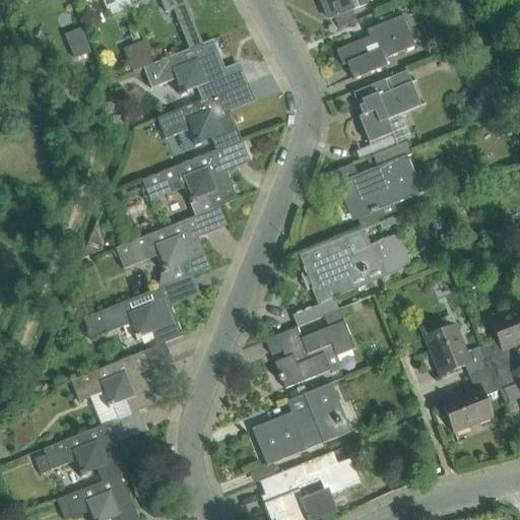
[(99,0),(105,14),(108,13),(110,16),(131,8),(128,0),(99,0)]
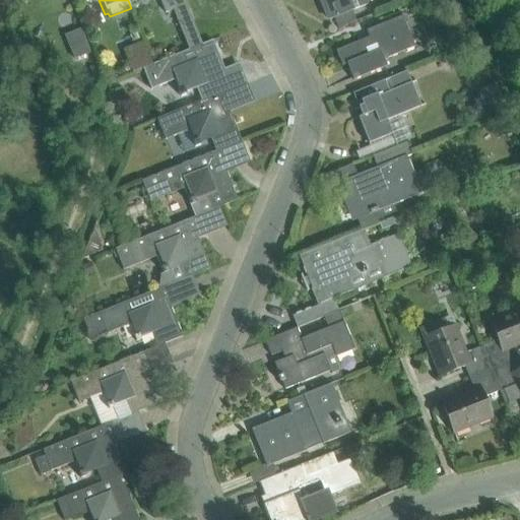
[(159,0),(166,13),(186,5),(184,0),(159,0)]
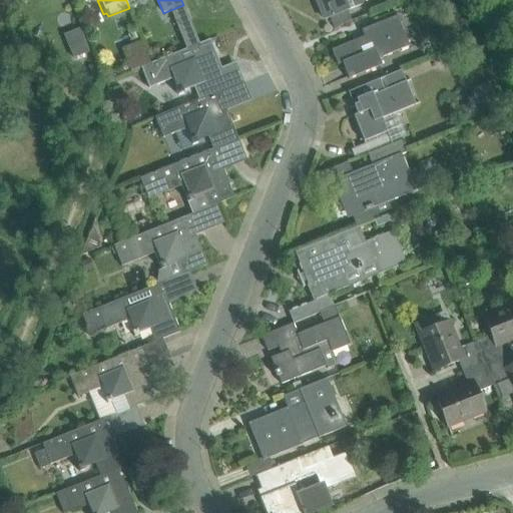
[(316,0),(325,20),(328,19),(343,12),(346,11),(350,10),(362,5),(360,0),(316,0)]
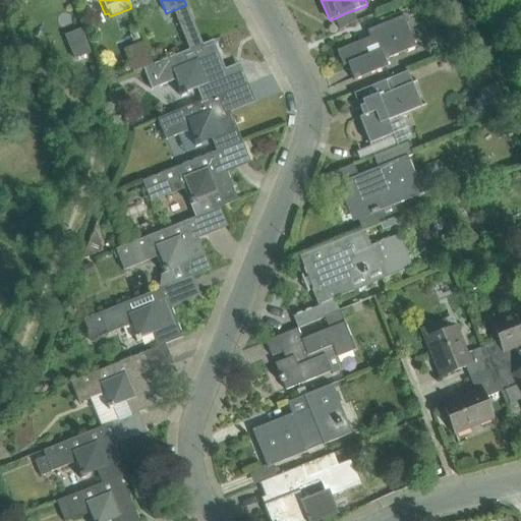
[(354,80),(372,72),(388,66),(385,60),(415,47),(403,16),(367,31),(369,38),(337,51),(343,66),(347,64),(354,80)]
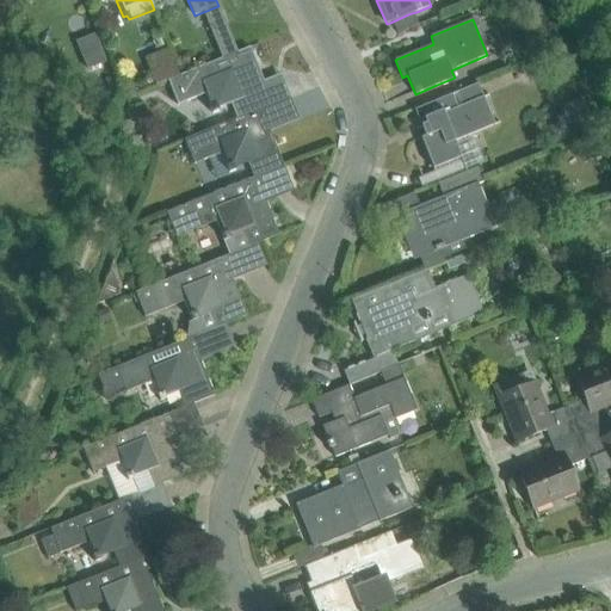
[(94,37),(74,45),(86,74),(105,66),(94,37)]
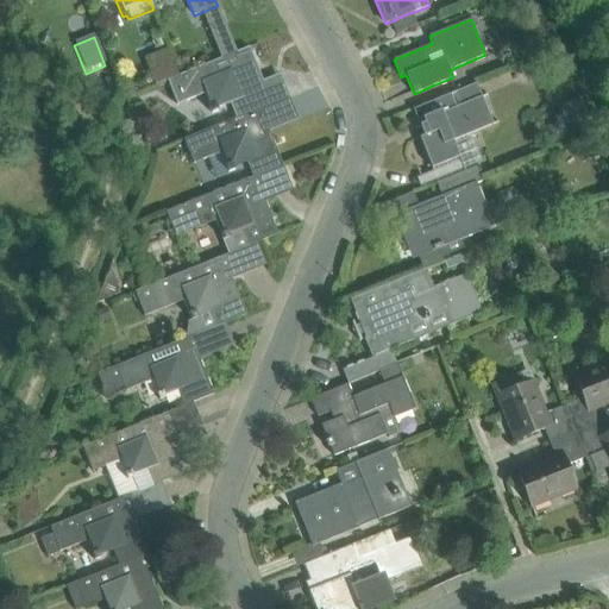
[(228,102),(234,117),(236,119),(265,107),(249,66),(255,63),(249,48),(169,80),(177,102),(206,92),(211,105),(208,105),(211,112),(217,111),(215,107),(228,102)]
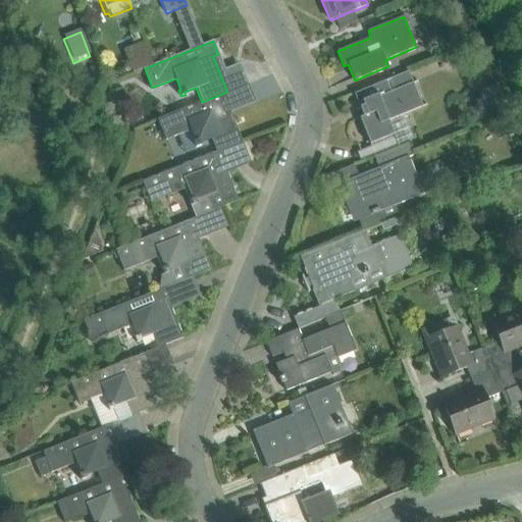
[(423,108),(413,84),(409,72),(373,87),(354,94),(355,97),(354,98),(353,99),(353,100),(356,107),(357,108),(357,109),(358,109),(360,109),(364,107),(367,115),(360,118),(370,145),(395,135),(388,121),(423,108)]
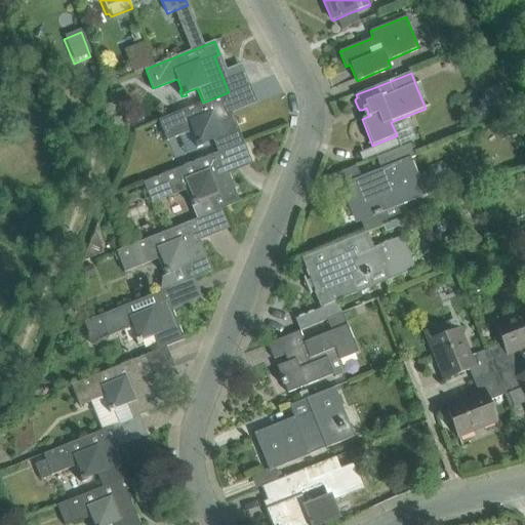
[(474,94),(485,121),(514,109),(501,82),(474,94)]
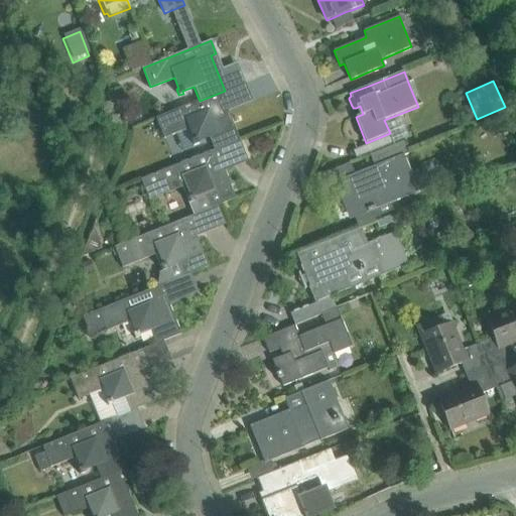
[(225,105),(230,103),(225,91),(200,101),(199,99),(156,116),(164,137),(188,128),(194,139),(190,140),(194,146),(198,144),(197,141),(210,136),(215,149),(215,150),(221,148),(222,149),(240,141),(225,105)]
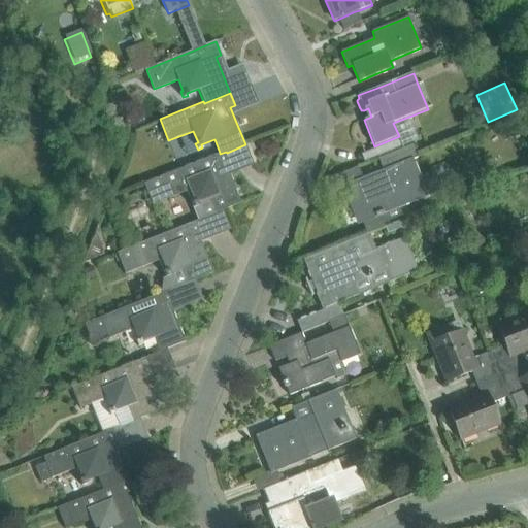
[(433,172),(420,177),(413,160),(418,158),(413,145),(377,159),(383,170),(349,184),(354,196),(356,196),(359,202),(350,205),(350,206),(353,205),(361,224),(364,222),(368,234),(369,233),(384,227),(383,224),(402,216),(399,208),(440,191),(433,172)]
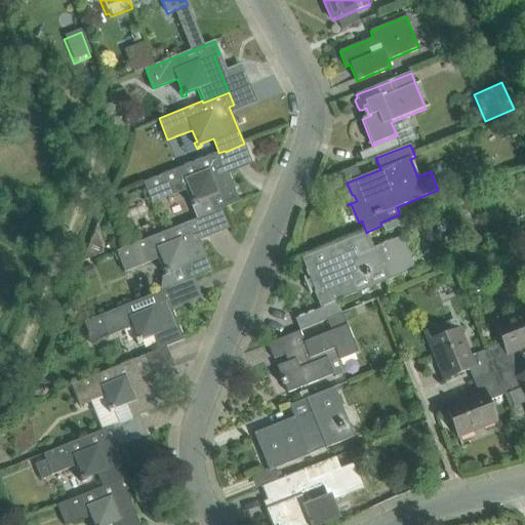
[(230,163),(226,152),(225,151),(218,153),(218,152),(143,182),(152,204),(190,189),(194,200),(191,201),(194,206),(198,204),(197,202),(208,197),(214,212),(239,202),(225,165),(230,163)]
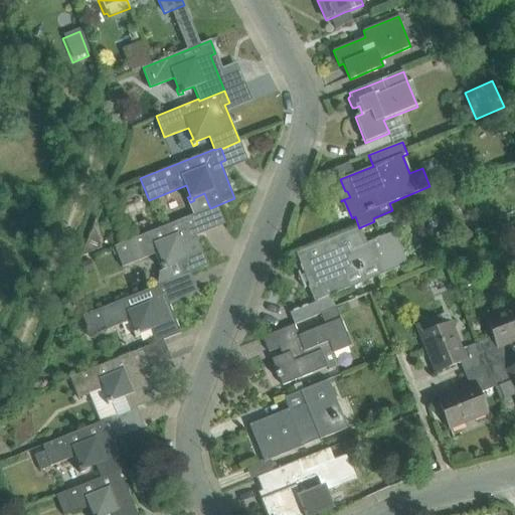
[(123,241),(112,246),(121,268),(132,264),(156,253),(161,266),(158,267),(160,271),(166,269),(165,266),(177,261),(183,276),(188,274),(190,273),(207,266),(196,237),(193,229),(198,227),(194,216),(193,215),(193,214),(123,241)]
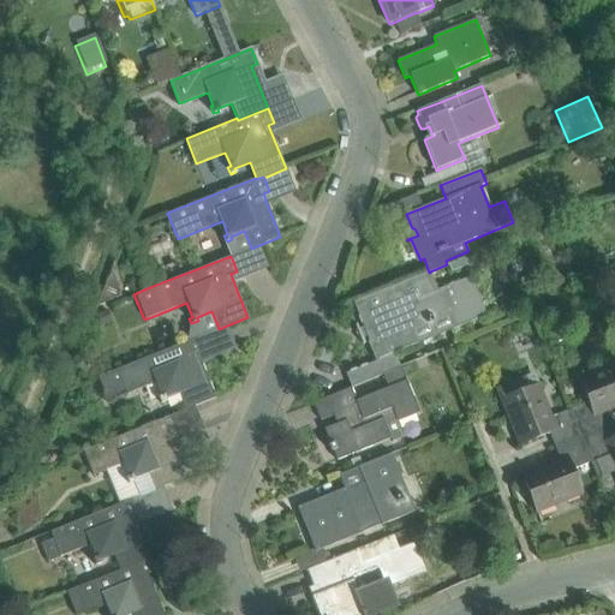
[(375,360),(452,330),(487,316),(472,278),(437,291),(430,272),(429,273),(376,293),(375,293),(353,303),(360,321),(366,318),(375,339),(368,342),(375,360)]
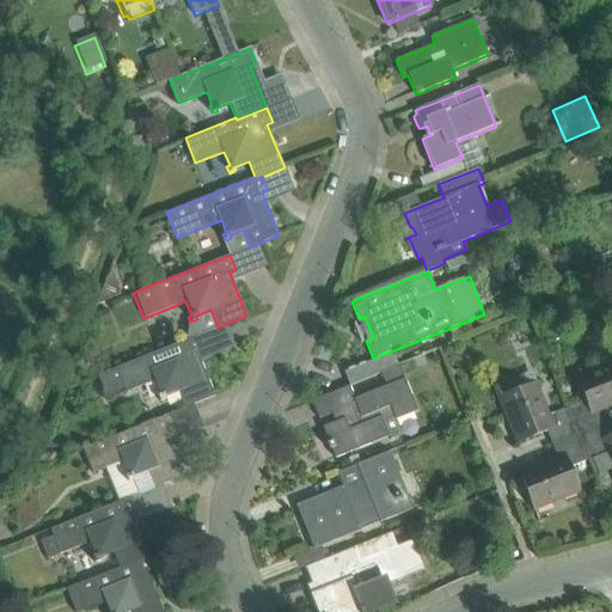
[(110,320),(106,310),(93,314),(97,325),(110,320)]
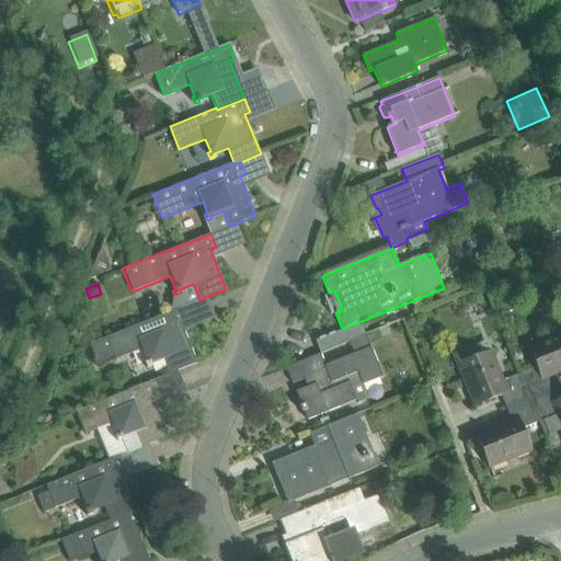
[(186,321),(181,309),(181,308),(106,338),(115,361),(141,350),(147,362),(144,363),(146,369),(151,367),(150,364),(162,359),(169,376),(178,373),(178,371),(196,364),(181,323),(186,321)]
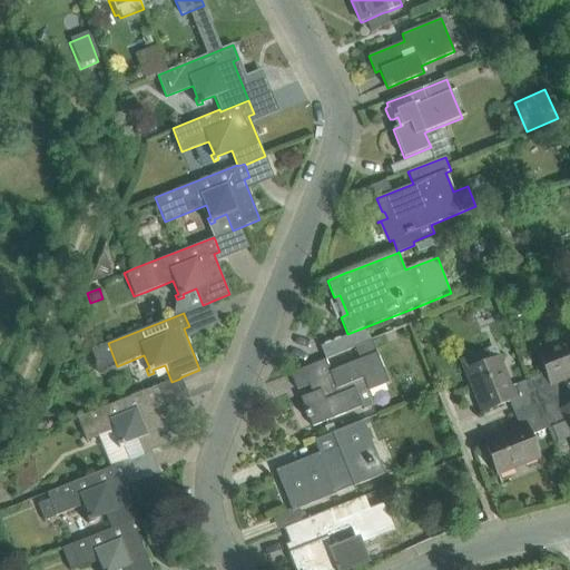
[(528,381),(538,405),(561,395),(557,382),(569,376),(569,338),(537,352),(546,373),(528,381)]
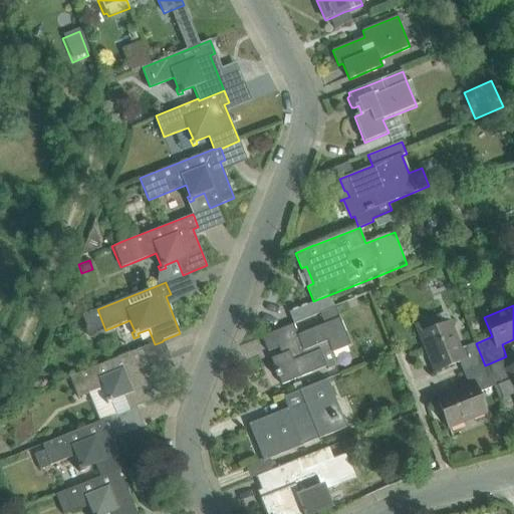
[(461,349),(450,322),(441,326),(437,316),(416,324),(435,371),(459,362),(464,373),(485,365),(476,343),(461,349)]
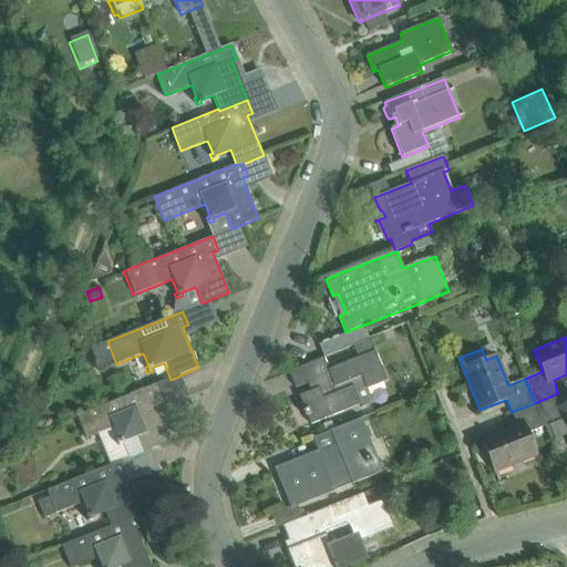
[(309,363),(289,372),(296,388),(311,382),(315,390),(299,397),(305,410),(302,411),(305,416),(307,416),(310,425),(331,416),(361,404),(357,393),(387,381),(374,350),(357,357),(354,358),(328,369),(323,358),(309,363)]
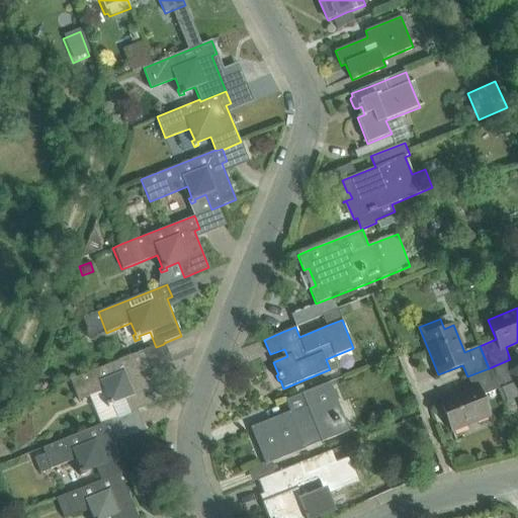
[(140,352),(79,376),(88,398),(104,391),(108,403),(106,404),(108,410),(113,407),(112,404),(123,400),(130,415),(136,412),(138,412),(138,411),(155,404),(143,375),(140,367),(145,364),(140,353),(140,352)]
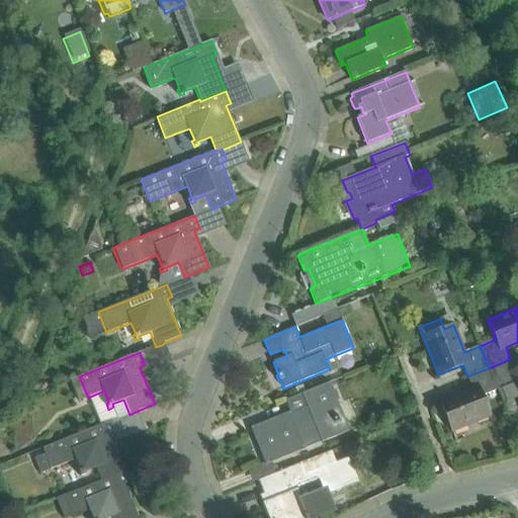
[(517,369),(515,370),(510,359),(489,368),(498,390),(503,404),(517,397),(517,369)]
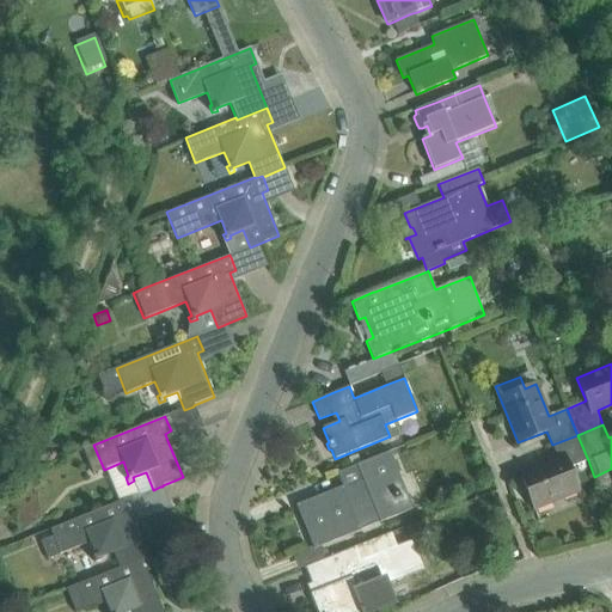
[(579,491),(569,467),(588,460),(577,435),(552,445),(557,458),(520,473),(534,509),(579,491)]
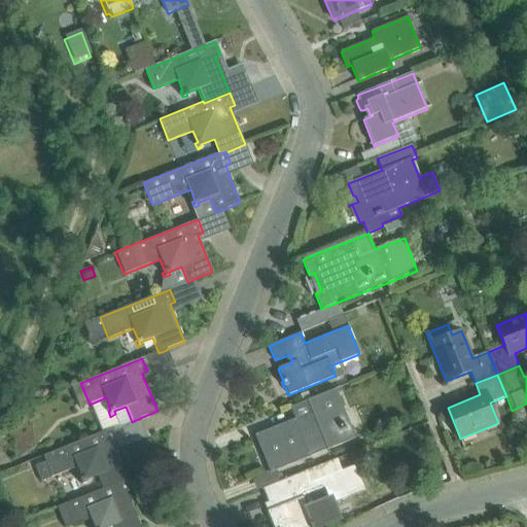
[(270,473),(289,465),(356,438),(336,388),(307,399),(312,412),(254,435),(270,473)]
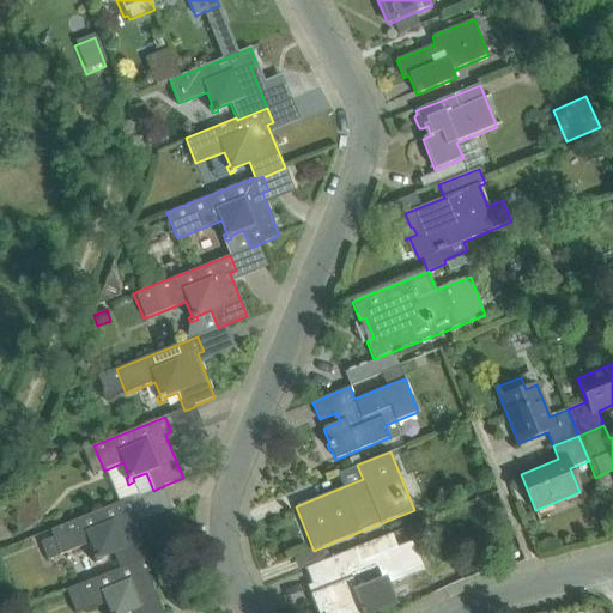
[(53,534),(42,539),(50,560),(61,557),(91,545),(96,557),(92,559),(96,566),(103,563),(101,559),(114,553),(120,569),(150,557),(137,525),(133,515),(139,513),(133,499),(132,497),(117,503),(50,530),(53,534)]
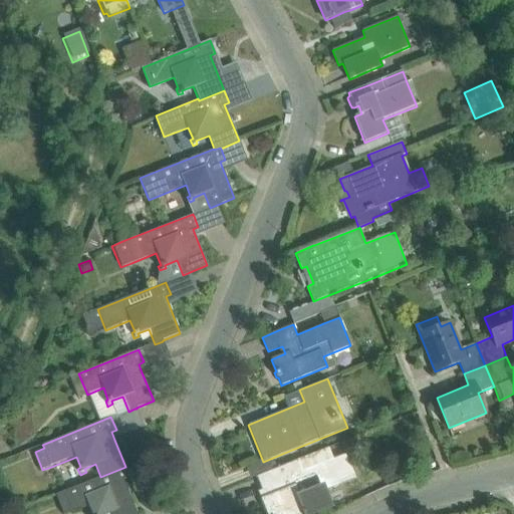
[(356,479),(349,460),(346,453),(300,471),(296,460),(256,476),(261,490),(265,488),(268,495),(260,498),(266,513),(302,513),(307,513),(328,506),(321,490),(338,483),(339,485),(356,479)]
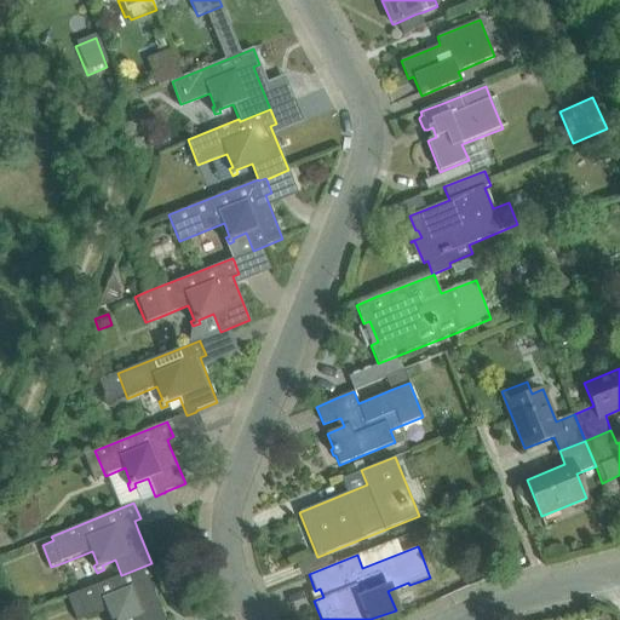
[(121,575),(67,597),(75,619),(80,619),(107,609),(110,619),(131,619),(132,619),(131,619),(165,619),(150,581),(158,579),(151,563),(121,575)]
